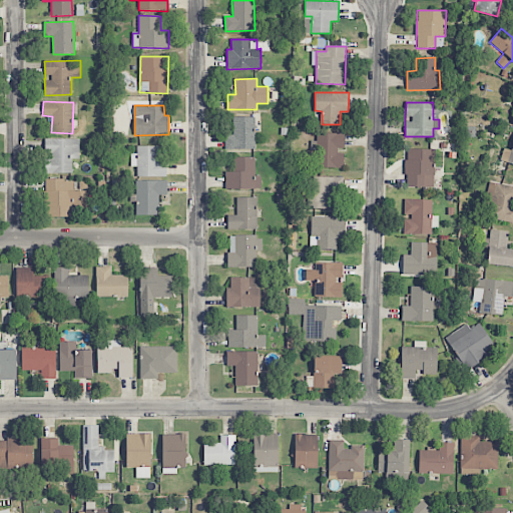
[(254,117),(232,117),(233,135),(225,135),(225,149),(254,149),(254,117)]
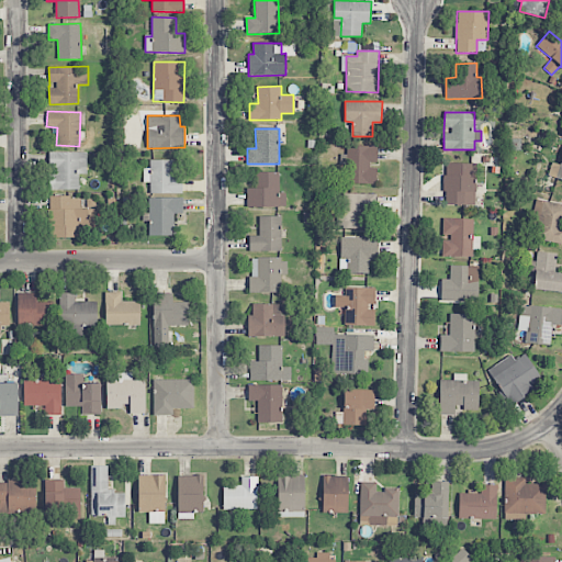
[(377,146),(346,146),(346,184),(377,184),(377,146)]
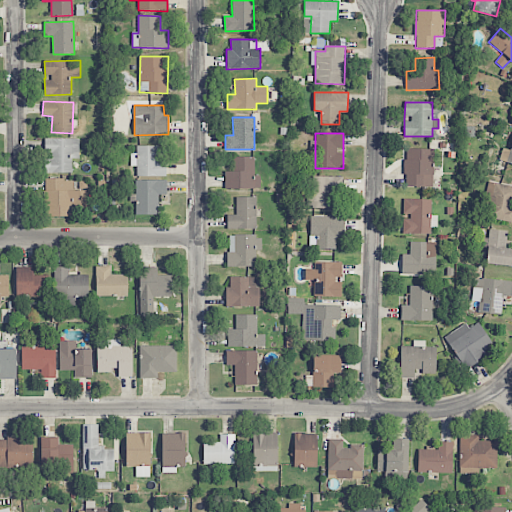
[(79,138),(45,138),(45,153),(52,153),(52,159),(45,159),(45,173),(71,173),(72,159),(79,159),(79,138)]
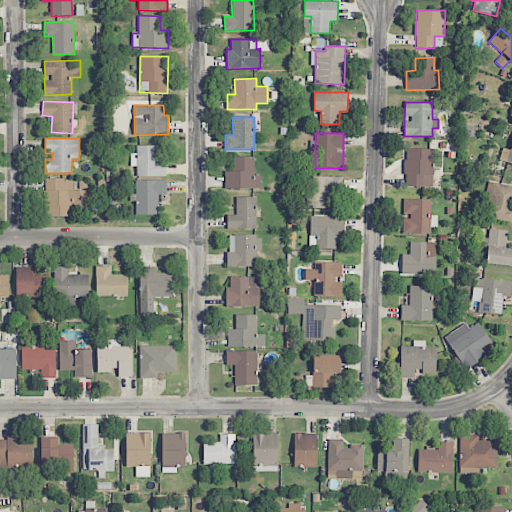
[(136,177),(166,176),(166,162),(159,162),(158,145),(136,146),(137,153),(131,153),(131,166),(136,166),(136,177)]
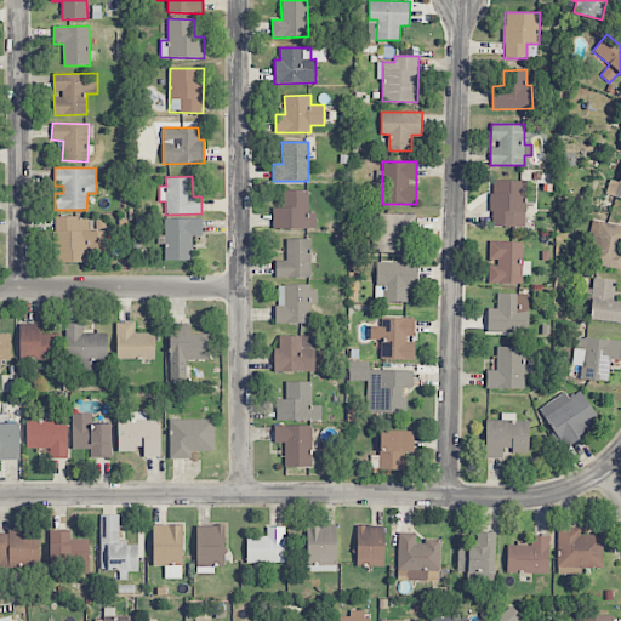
[(605,194),(620,199),(620,176),(619,182),(610,180),(605,194)]
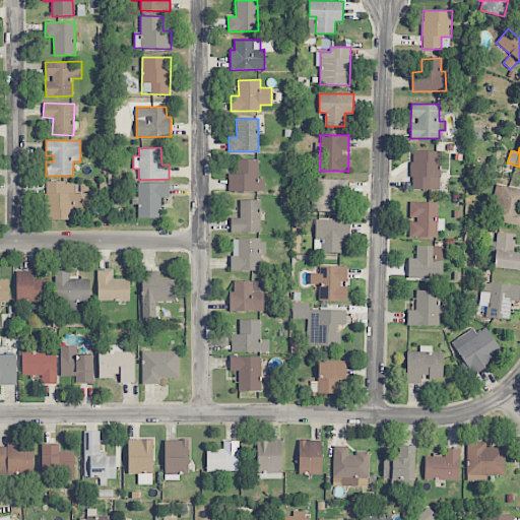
[(411,189),(440,190),(441,151),(412,150),(411,189)]
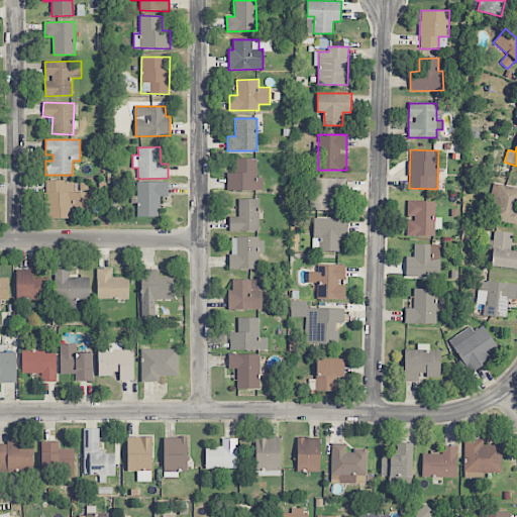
[(256,159),(237,159),(237,173),(227,173),(226,190),(263,191),(263,178),(256,178),(256,159)]
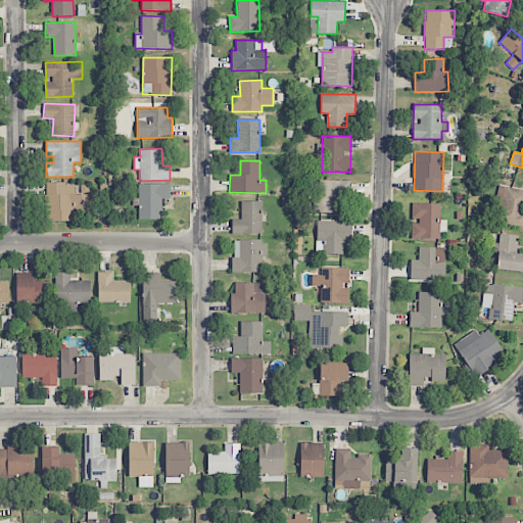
[(319,198),(314,198),(313,214),(343,215),(344,196),(350,196),(350,181),(320,180),(319,198)]
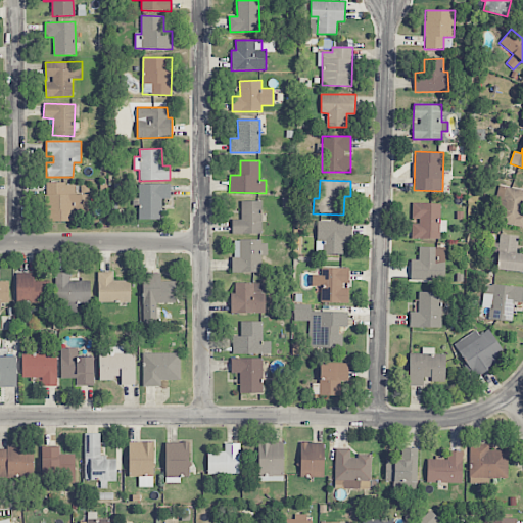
[(74,221),(74,214),(88,214),(88,194),(76,194),(75,183),(46,184),(47,221),(74,221)]
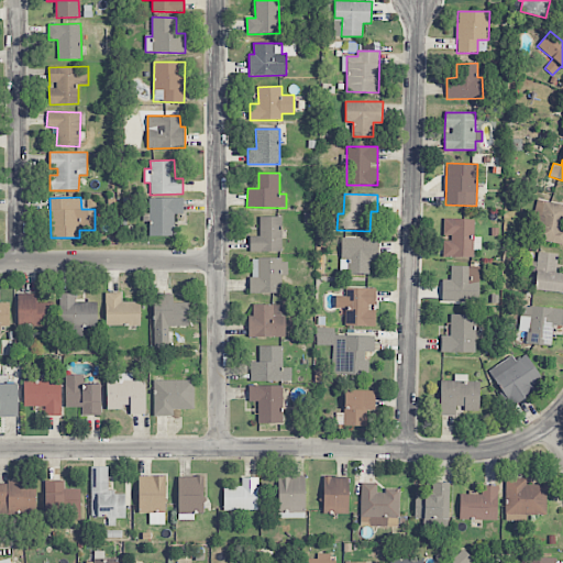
[(183,198),(148,198),(150,236),(174,236),(174,214),(184,214),(183,198)]
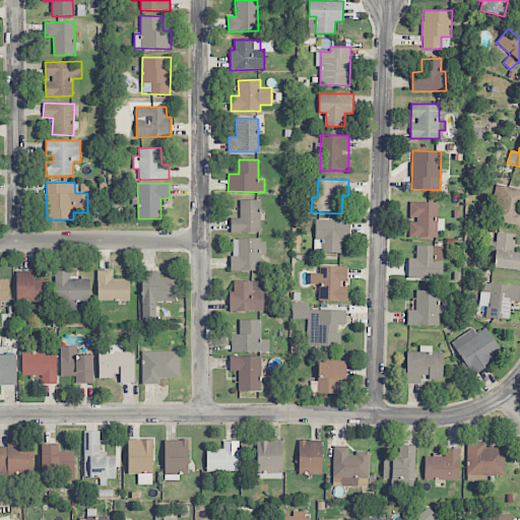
[(519,225),(519,189),(500,186),(494,222),(519,225)]
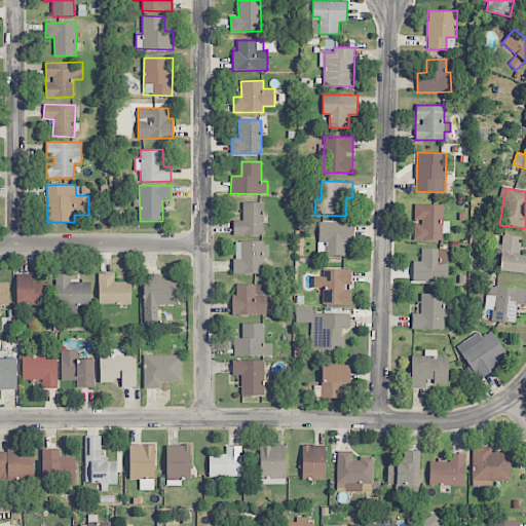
[(263,202),(242,202),(242,220),(233,220),(233,235),(263,235),(263,202)]
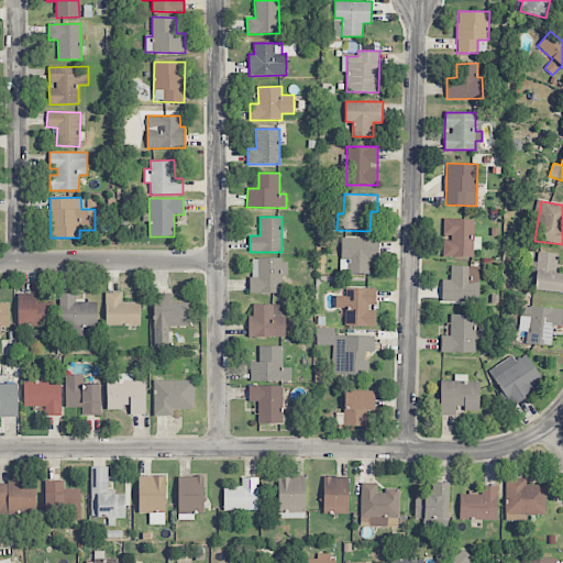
[(474,220),(443,219),(442,238),(443,238),(442,257),(474,257),(474,250),(481,250),(481,239),(474,239),(474,220)]
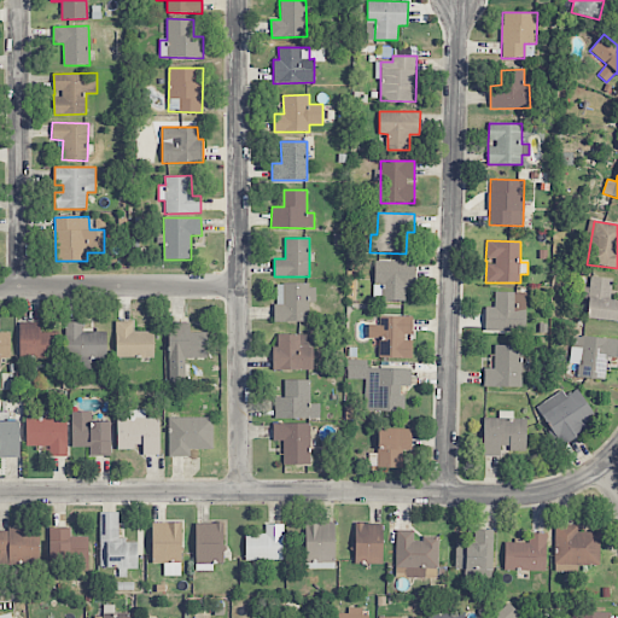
[(406,301),(406,286),(414,286),(415,262),(374,261),(374,283),(384,283),(384,299),(406,301)]
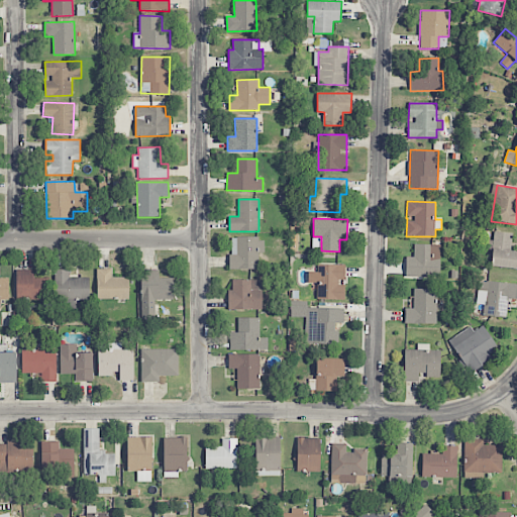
[(516,269),(516,251),(511,250),(513,233),(495,231),(491,266),(516,269)]
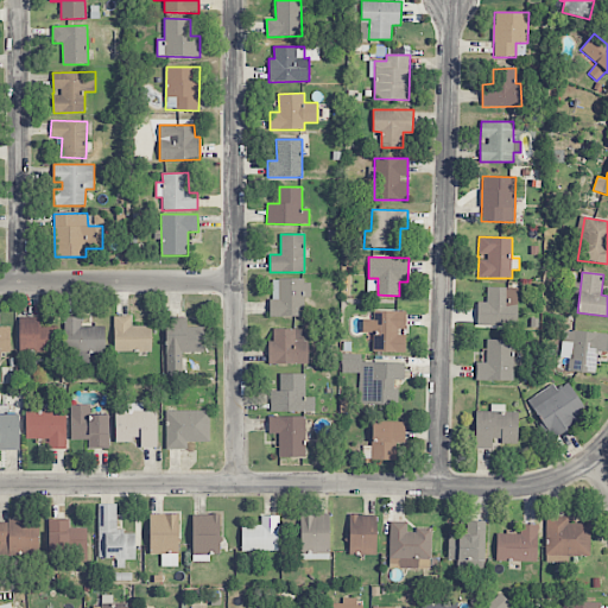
[(271,280),(271,316),(303,316),(303,297),(311,297),(310,279),(271,280)]
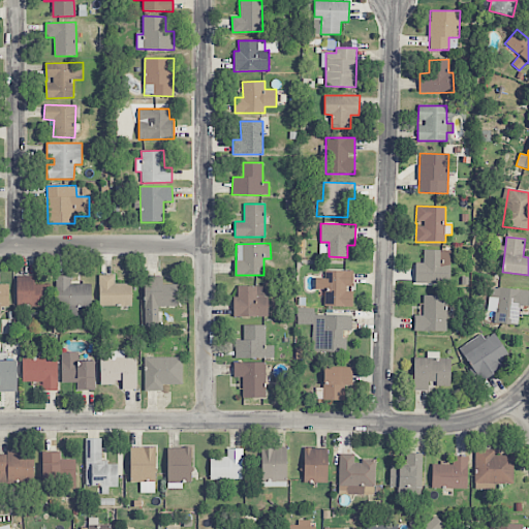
[(414,283),(450,284),(450,250),(424,250),(424,262),(414,262),(414,283)]
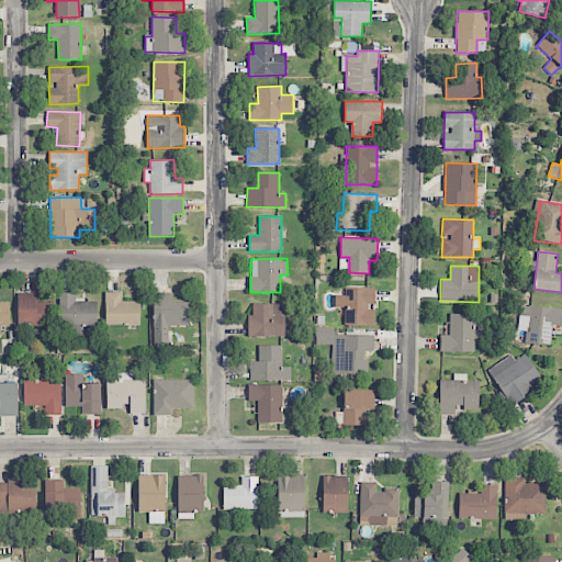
[(141,301),(121,301),(121,292),(105,293),(105,325),(141,325),(141,301)]
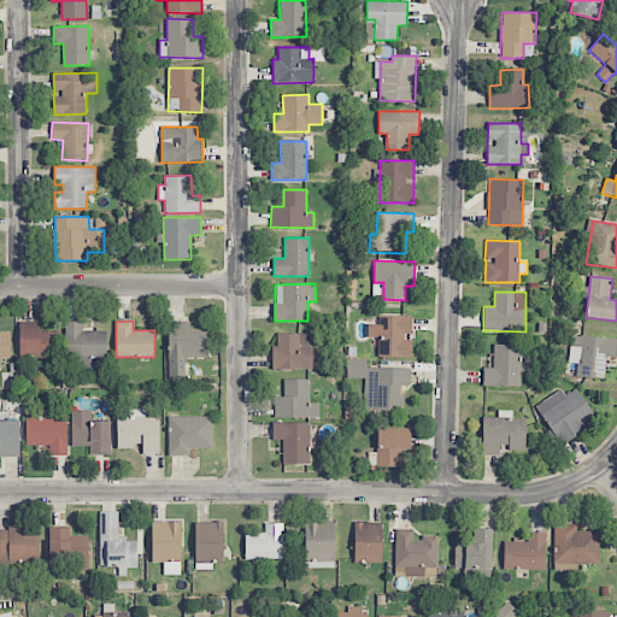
[(106,331),(82,331),(82,322),(65,322),(66,358),(106,358),(106,331)]
